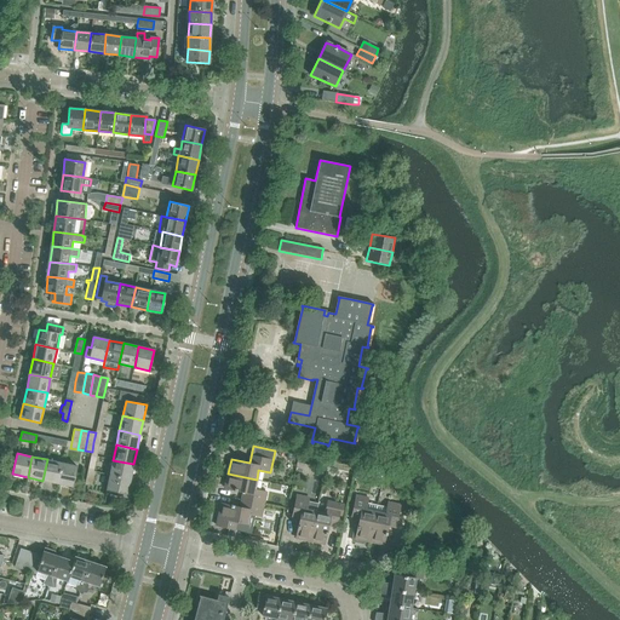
[(42,481),(57,483),(62,463),(47,459),(42,481)]
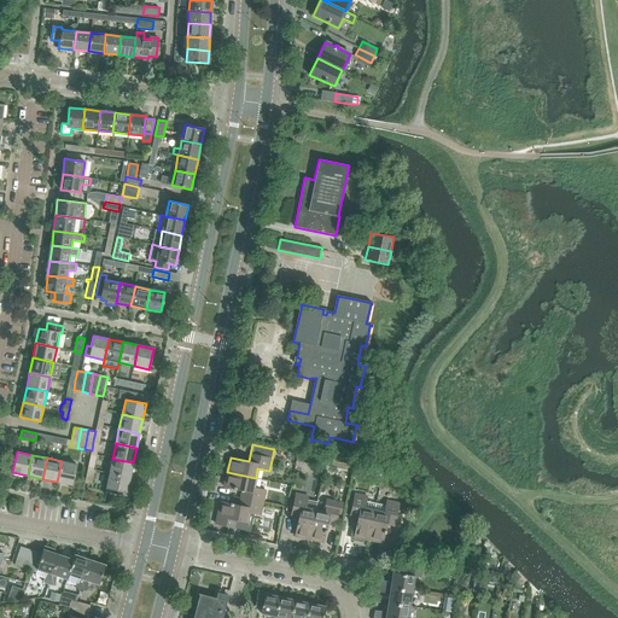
[(133,462),(112,459),(110,473),(130,477),(133,462)]
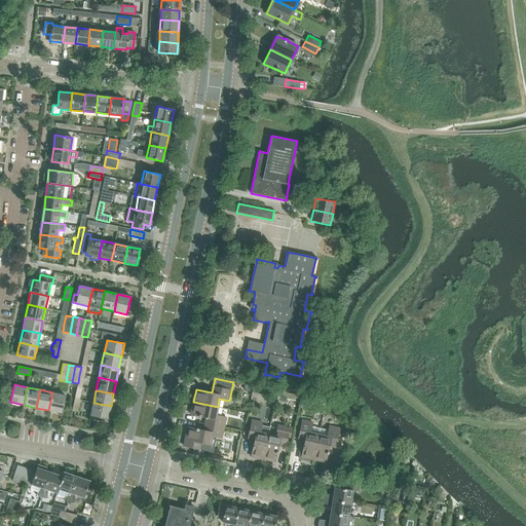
[(304,391),(302,405),(311,407),(313,393),(304,391)]
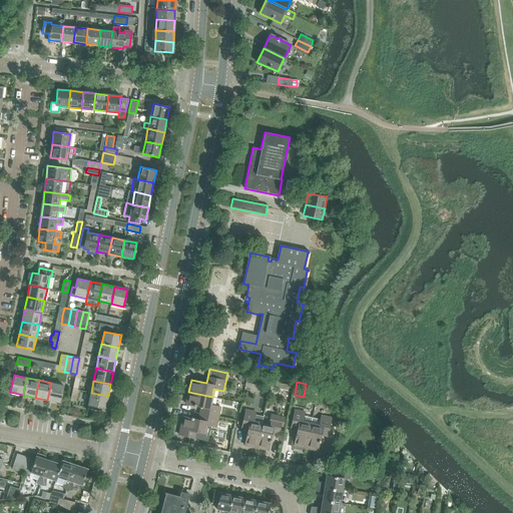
[(47,400),(60,403),(63,386),(51,383),(47,400)]
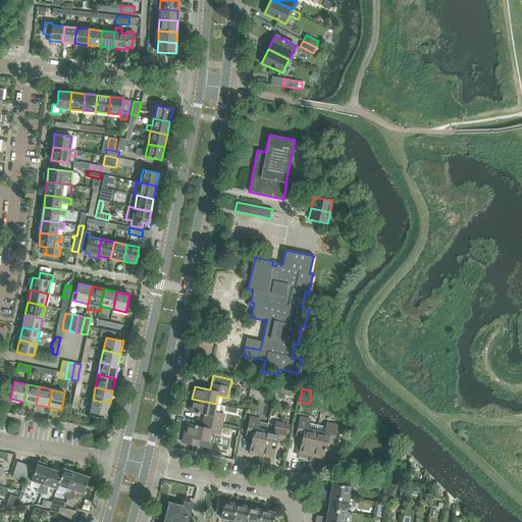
[(80,397),(73,396),(71,409),(77,410),(81,398),(80,397)]
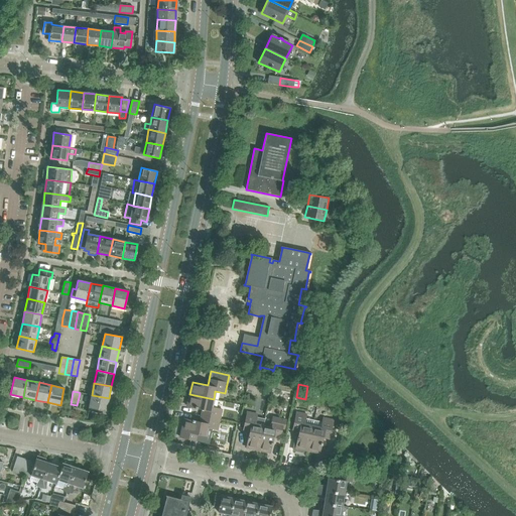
[(203,409),(202,415),(219,419),(222,409),(212,407),(214,399),(189,394),(187,406),(203,409)]
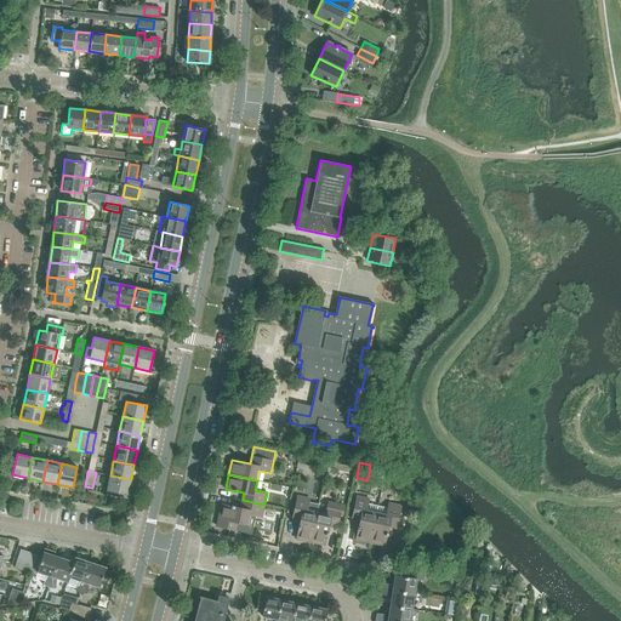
[(131,479),(110,476),(107,490),(127,495),(131,479)]
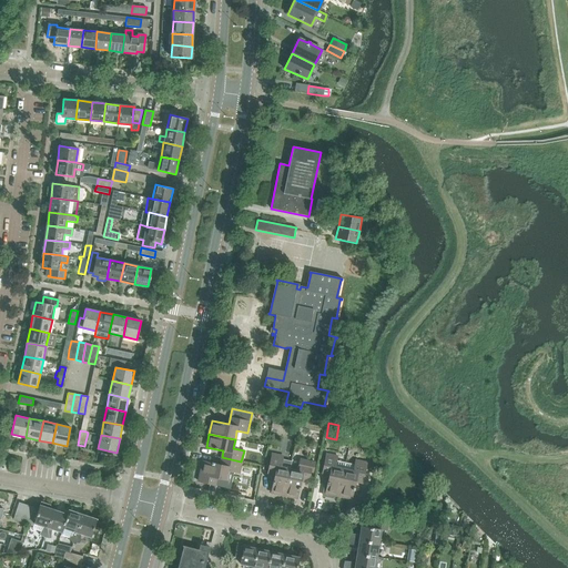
[(271,493),(284,495),(290,469),(281,467),(283,456),(272,454),(267,474),(274,475),(271,493)]
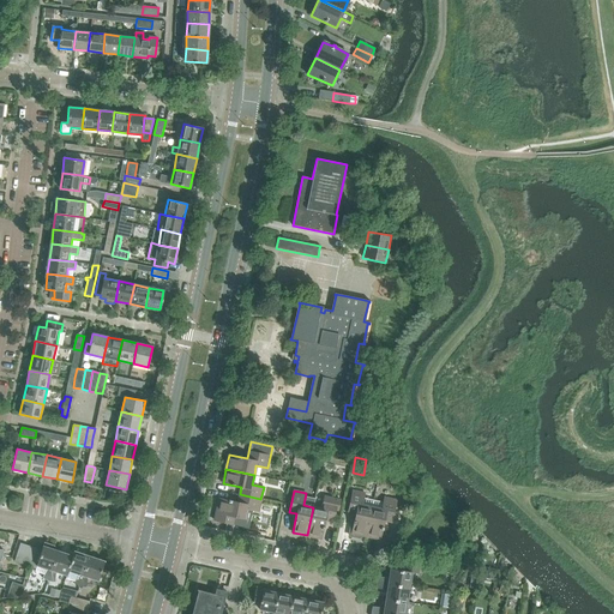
[(361,535),(366,536),(373,500),(363,499),(365,494),(353,491),(348,512),(355,513),(353,527),(351,527),(349,536),(359,537),(361,536),(361,535)]
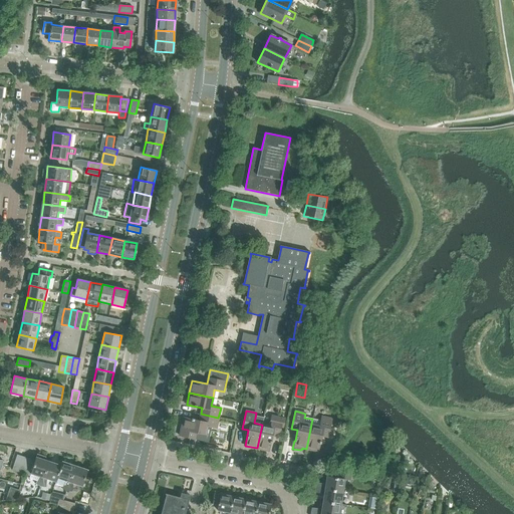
[(199,433),(198,438),(210,441),(212,428),(216,429),(218,418),(201,414),(200,421),(184,417),(180,436),(196,439),(197,433),(199,433)]
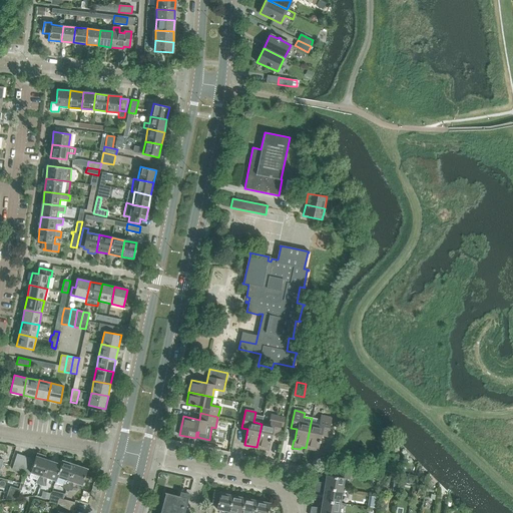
[(262,424),(257,447),(269,450),(272,434),(279,436),(281,426),(283,426),(285,419),(271,416),(269,423),(270,424),(270,426),(262,424)]
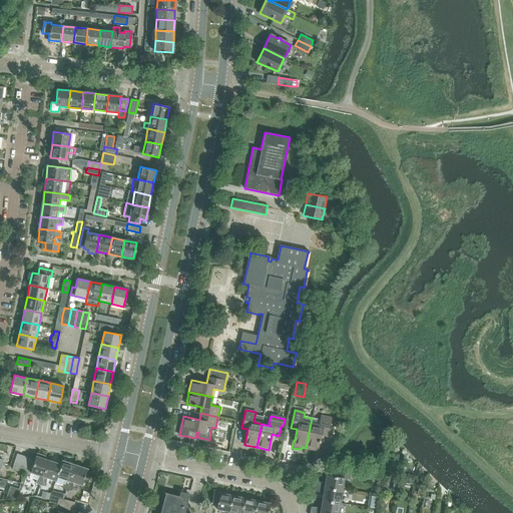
[(328,436),(332,418),(321,416),(320,420),(312,418),(306,448),(318,450),(321,435),(328,436)]
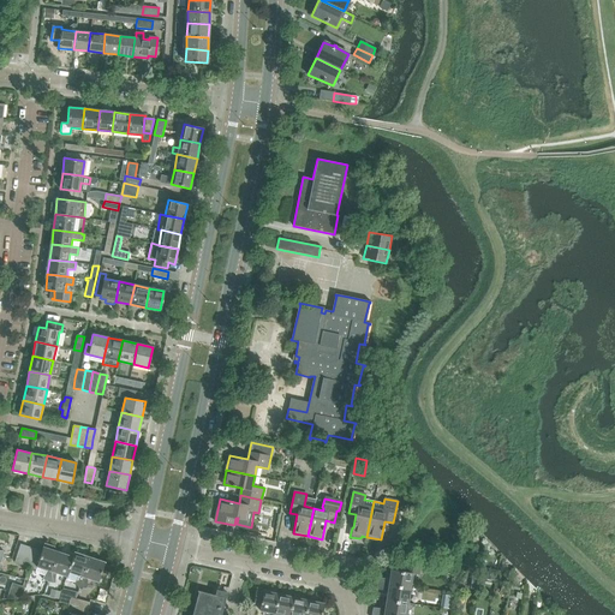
[(42,579),(48,583),(58,551),(53,550),(54,547),(45,543),(43,547),(42,551),(36,567),(37,567),(47,571),(42,579)]
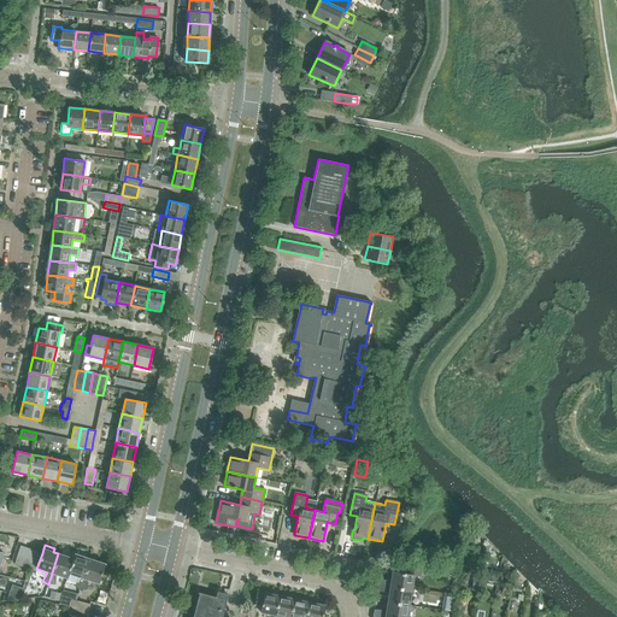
[(28,548),(21,546),(15,564),(22,566),(28,548)]
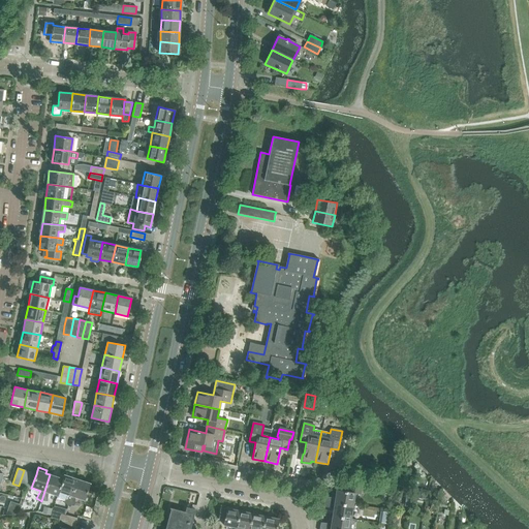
[(19,486),(25,488),(30,472),(24,470),(19,486)]
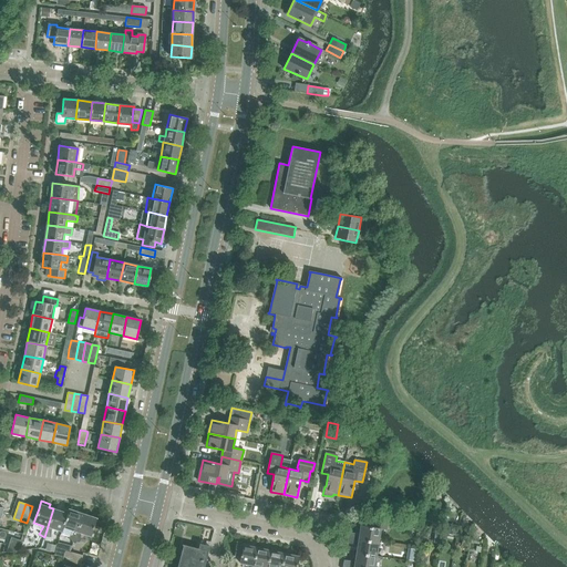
[(39,508),(32,506),(27,523),(33,525),(34,523),(33,523),(39,508)]
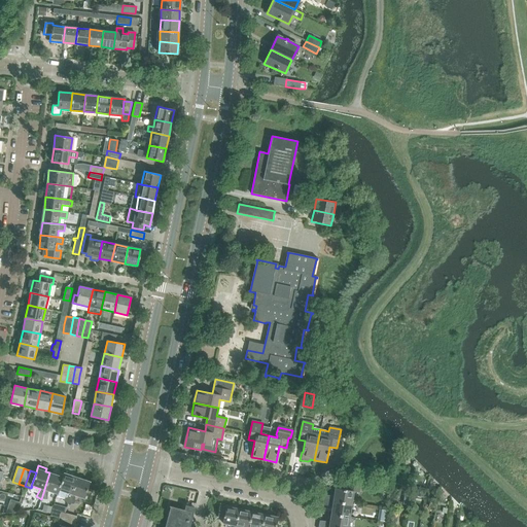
[(63,477),(49,472),(41,499),(47,499),(48,491),(58,494),(59,490),(63,477)]
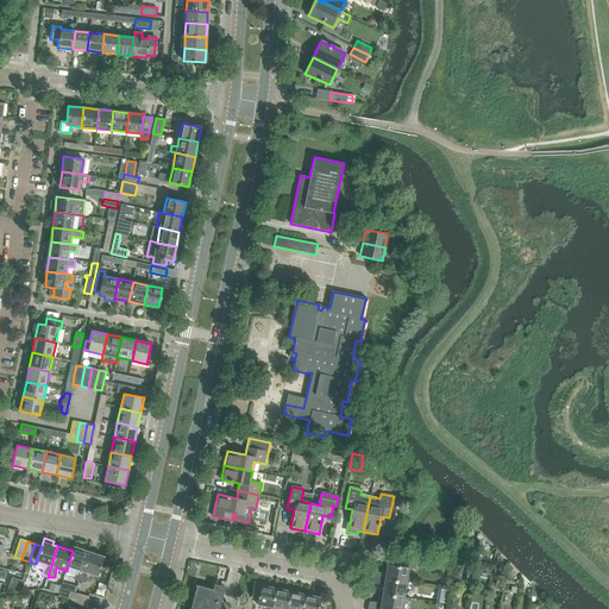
[(73,578),(79,582),(89,552),(74,546),(73,551),(68,566),(67,571),(66,573),(74,576),(73,578)]
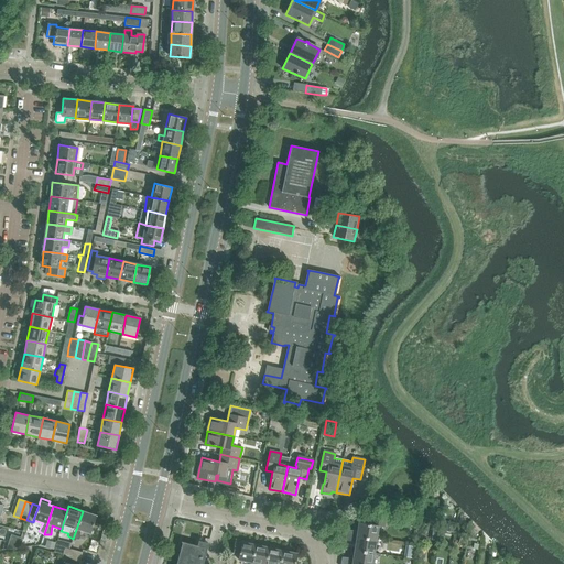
[(83,511),(73,539),(79,540),(80,530),(90,533),(96,516),(83,511)]
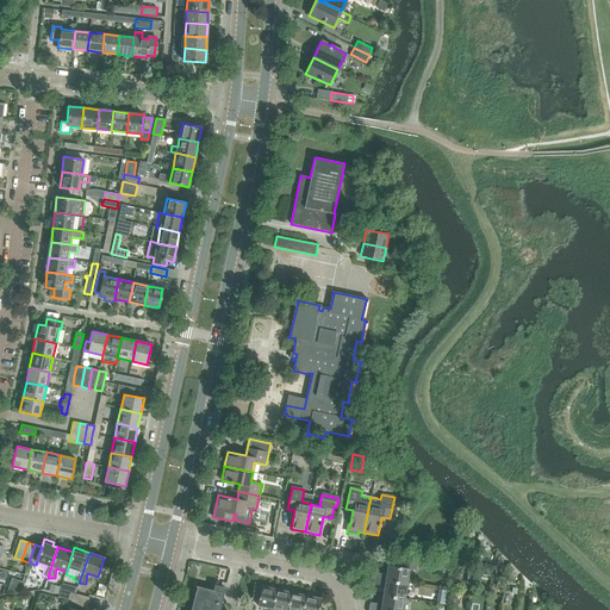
[(373,578),(406,584),(409,568),(416,570),(417,562),(402,560),(400,567),(388,565),(386,574),(374,573),(373,578)]
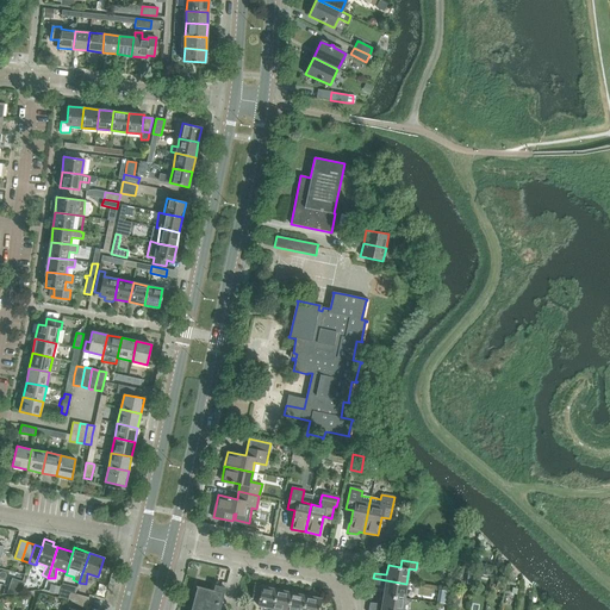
[(385,586),(384,595),(404,598),(406,584),(373,578),(373,584),(385,586)]
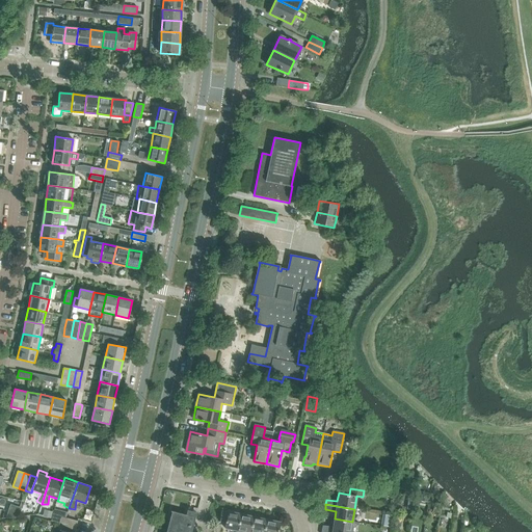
[(188,531),(189,531),(192,516),(195,517),(196,512),(193,512),(187,510),(186,514),(171,511),(167,527),(165,531),(188,531)]
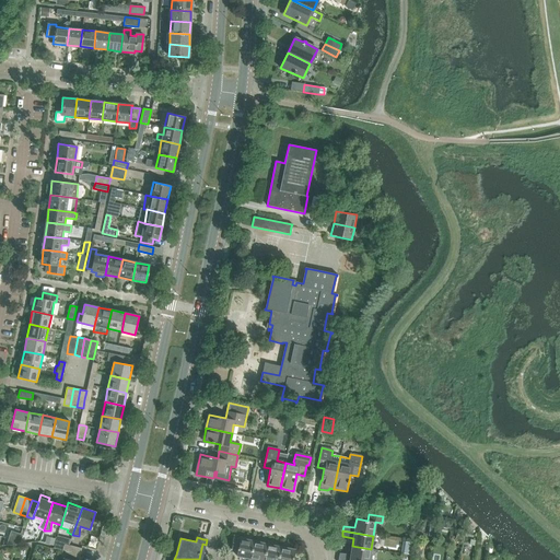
[(236,556),(251,559),(254,541),(241,538),(236,556)]
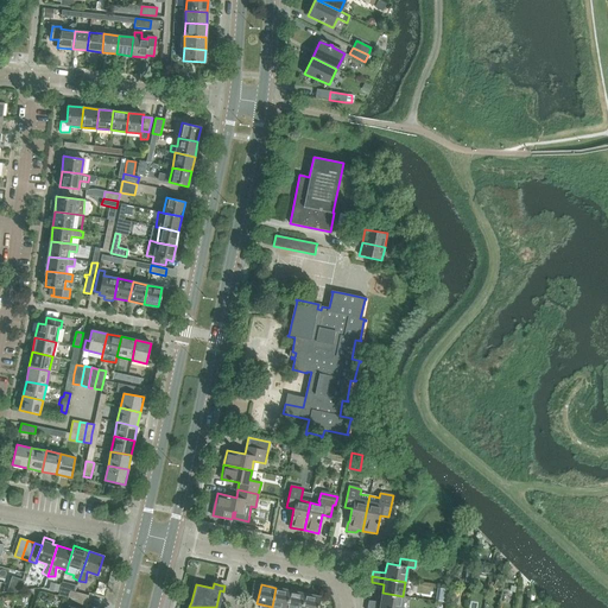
[(272,607),(278,607),(286,607),(290,590),(276,588),(272,607)]
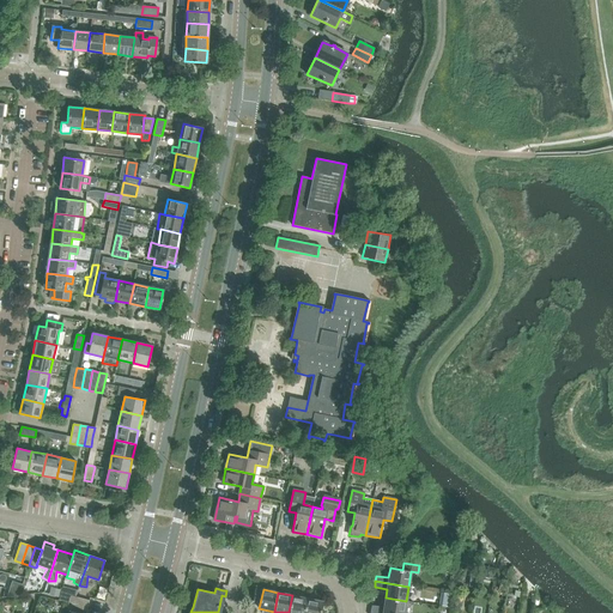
[(89,601),(71,595),(68,604),(87,608),(89,601)]
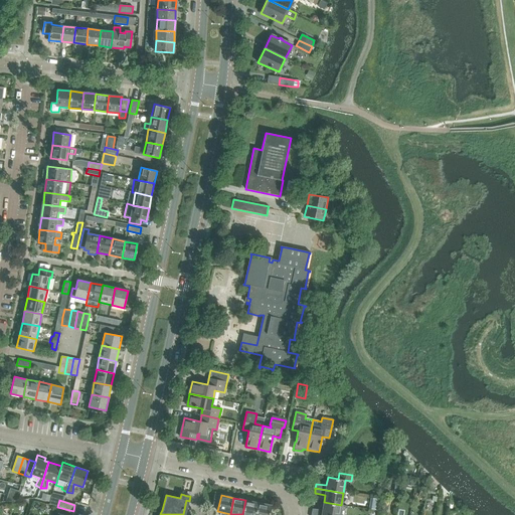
[(255,514),(259,503),(245,500),(242,514),(255,514)]
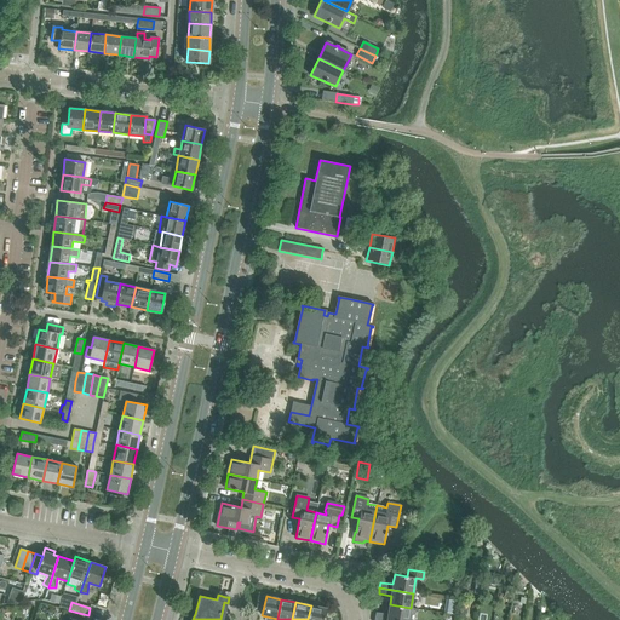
[(375,612),(375,618),(389,619),(408,619),(411,608),(390,604),(388,614),(375,612)]
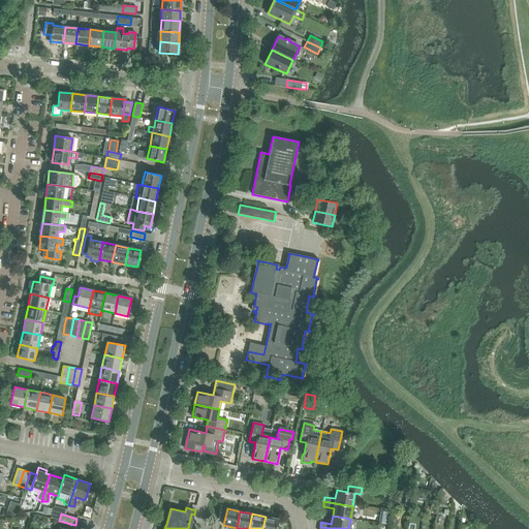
[(266,517),(262,528),(276,528),(278,519),(266,517)]
